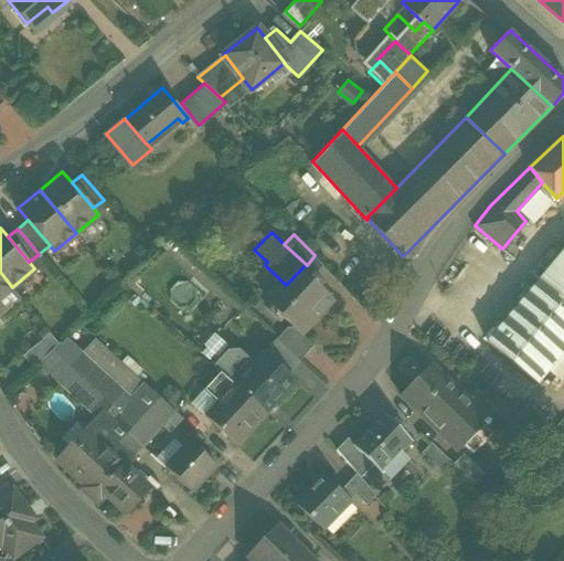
[(286,285),(269,303),(290,323),(302,334),(302,332),(333,299),(320,287),(325,283),(315,273),(323,264),(315,255),(307,265),(306,264),(286,285)]
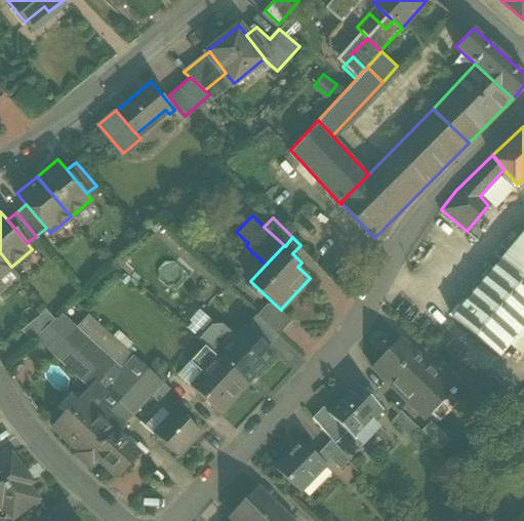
[(523,251),(511,268),(523,278),(523,251)]
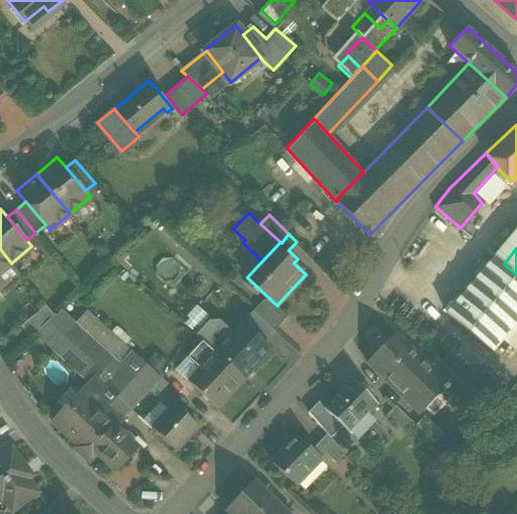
[(0,271),(11,263),(0,249),(0,271)]
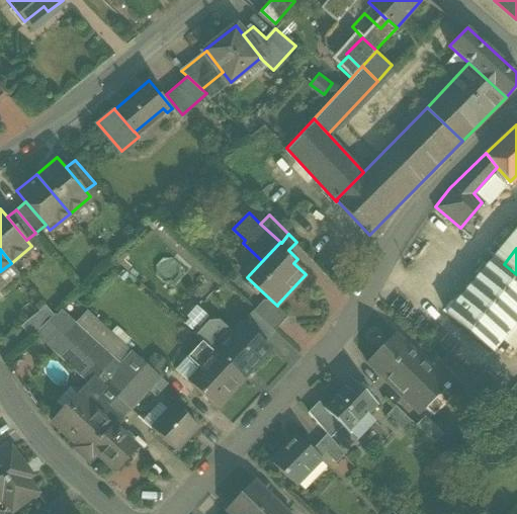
[(494,255),(446,311),(493,350),(516,321),(516,274),(504,264),(494,255)]
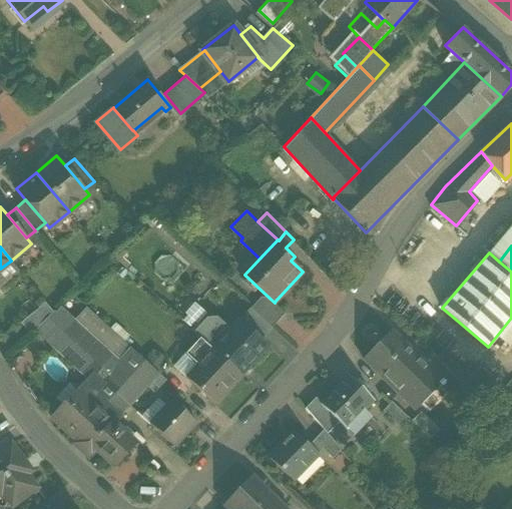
[(275,303),(264,293),(251,307),(273,327),(286,312),(275,302),(275,303)]
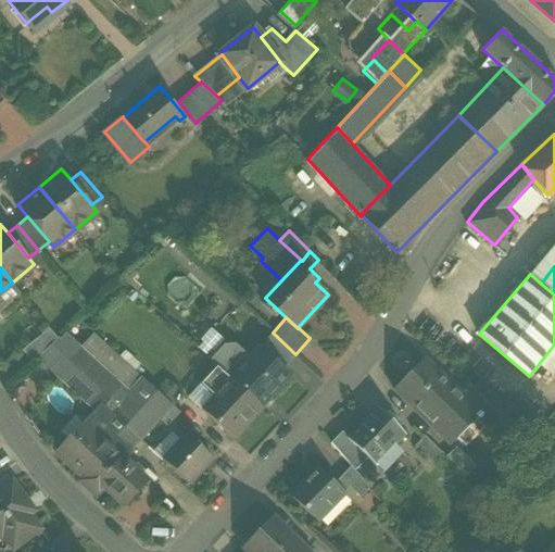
[(198,343),(209,351),(224,333),(213,324),(198,343)]
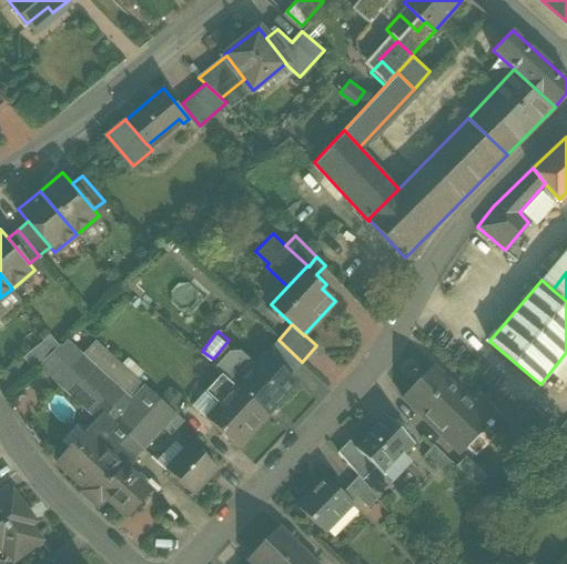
[(50,333),(22,358),(33,369),(38,364),(59,343),(50,333)]
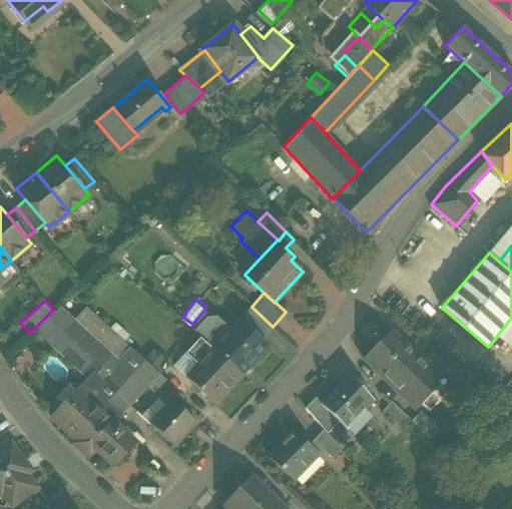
[(51,344),(73,319),(58,305),(53,310),(34,329),(51,344)]
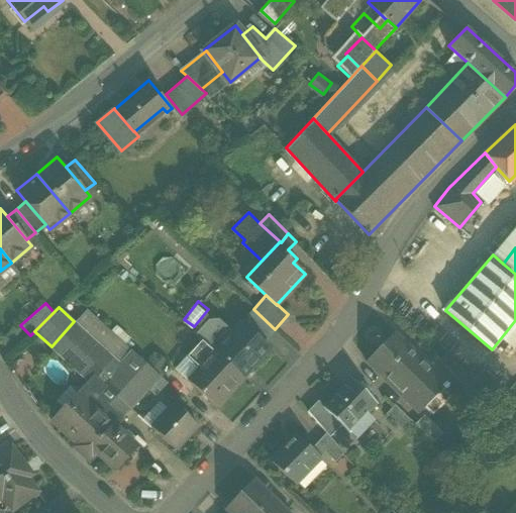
[(107,366),(113,371),(132,349),(85,307),(74,321),(114,356),(107,366)]
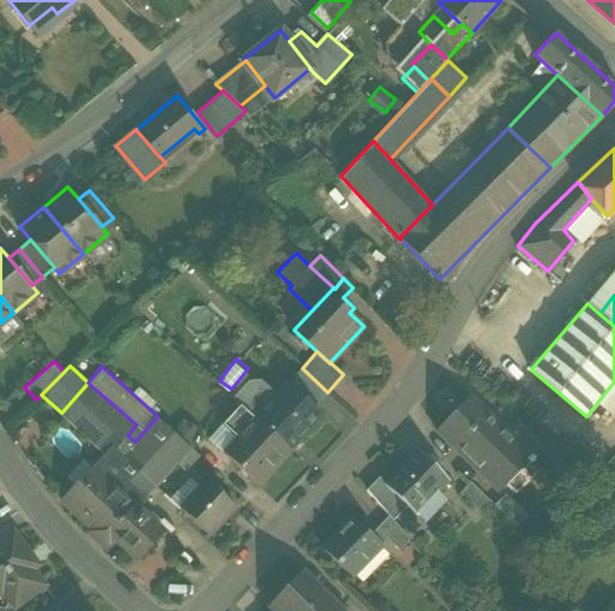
[(327,392),(302,368),(289,383),(314,405),(327,392)]
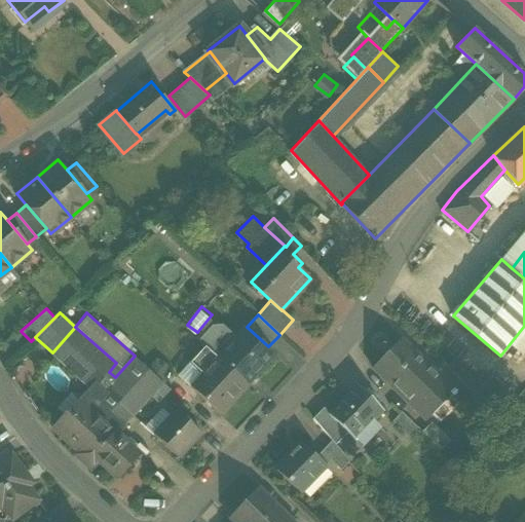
[(223,324),(213,325),(199,339),(205,344),(205,343),(219,356),(237,337),(223,324)]
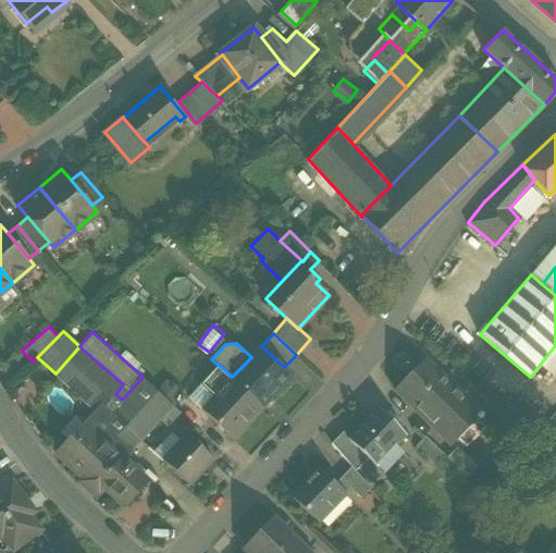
[(123,384),(79,346),(56,373),(99,413),(103,407),(115,394),(123,384)]
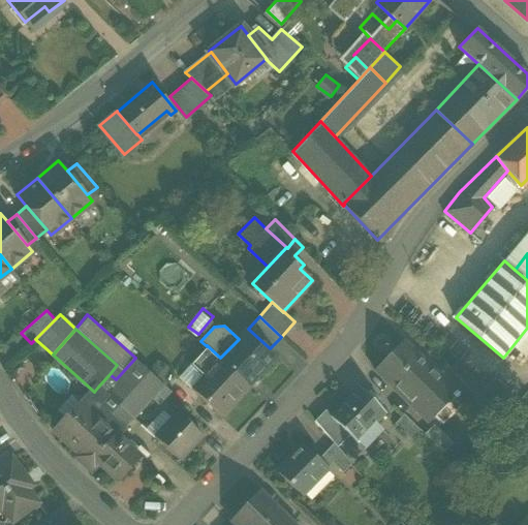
[(239,339),(220,358),(249,384),(277,356),(270,348),(248,329),(239,339)]
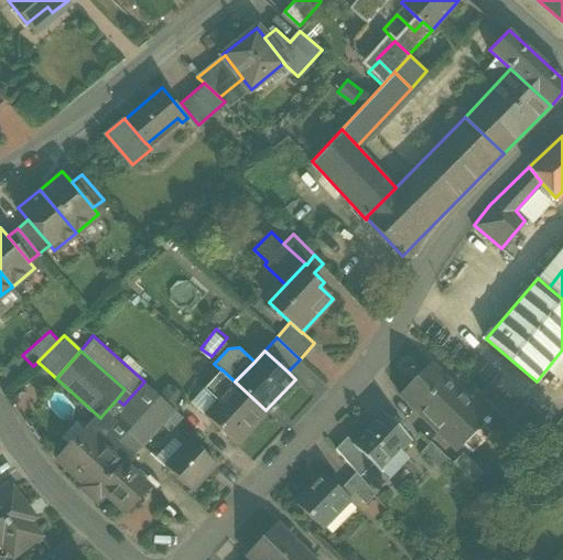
[(468,401),(430,365),(431,364),(430,363),(400,392),(401,394),(402,392),(457,447),(456,448),(457,449),(484,422),(486,424),(489,421),(488,419),(493,415),(474,396),(468,401)]
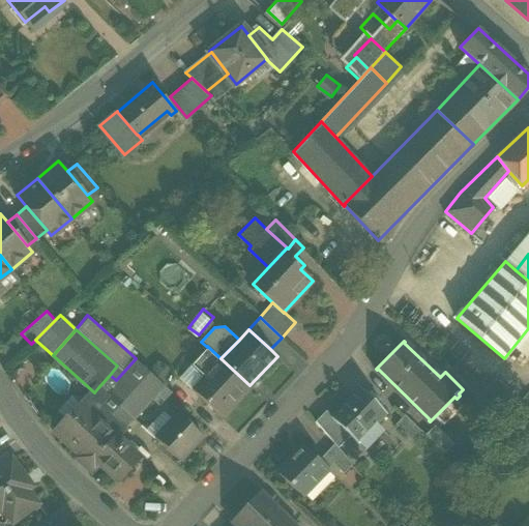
[(221,358),(207,346),(207,347),(190,364),(204,377),(193,389),(222,416),(250,385),(221,358)]
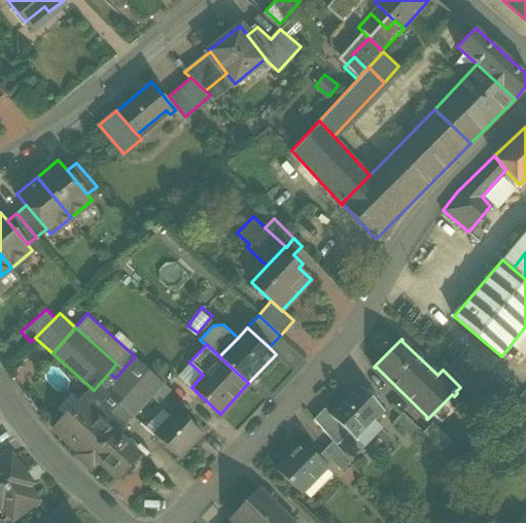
[(103,390),(97,398),(99,401),(124,423),(163,381),(135,356),(115,378),(103,390)]
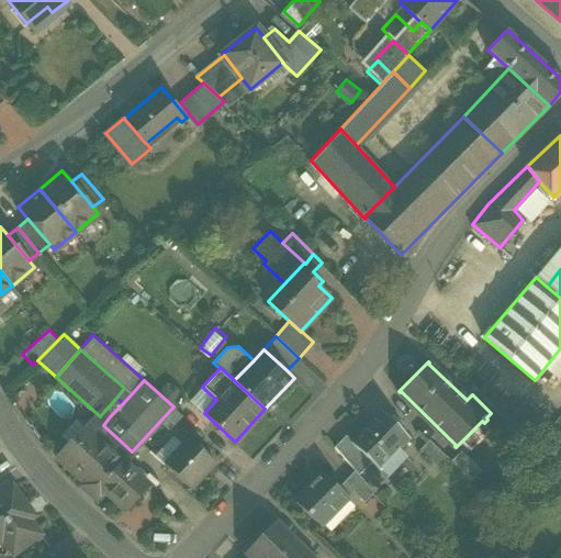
[(116,398),(104,411),(110,416),(123,403),(116,398)]
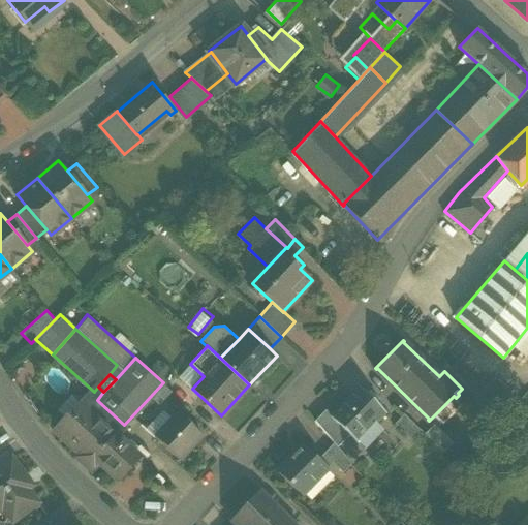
[(332,413),(331,414),(331,413),(330,414),(349,434),(358,441),(358,440),(359,440),(366,446),(383,428),(376,422),(385,412),(386,411),(359,384),(358,385),(358,387),(332,413)]
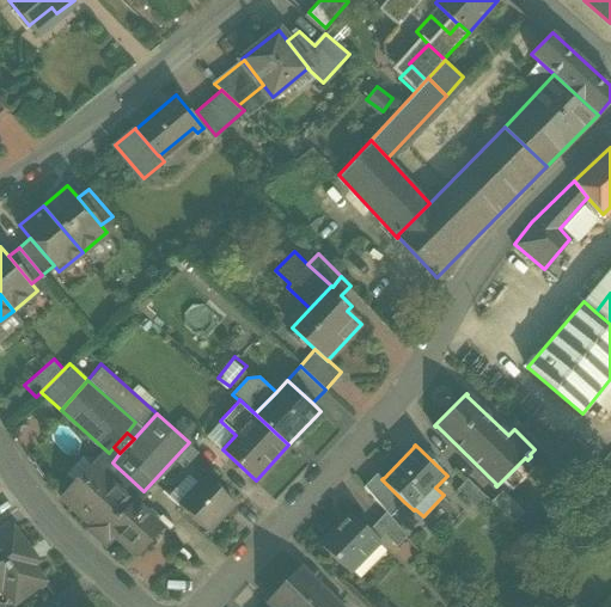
[(73,474),(74,485),(79,491),(99,470),(91,463),(87,466),(83,465),(73,474)]
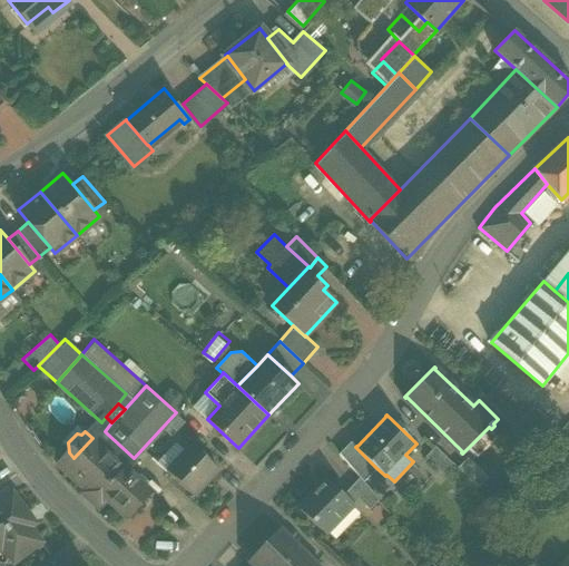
[(134,458),(107,433),(98,443),(125,468),(134,458)]
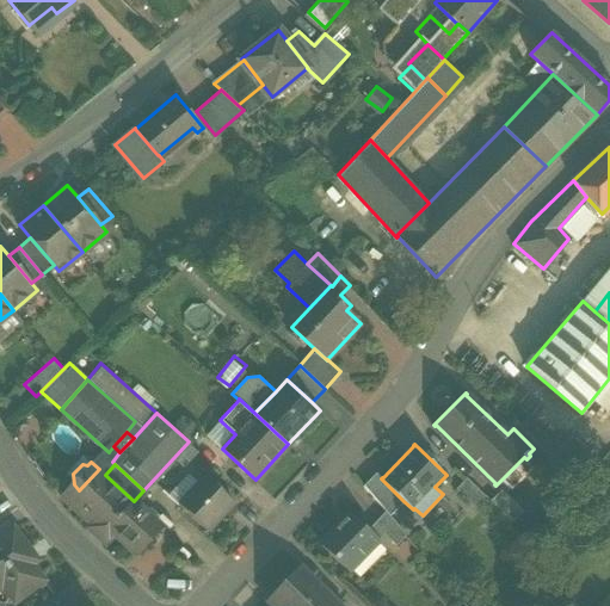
[(105,475),(99,469),(79,490),(69,501),(111,538),(115,533),(137,555),(162,526),(134,501),(105,475)]
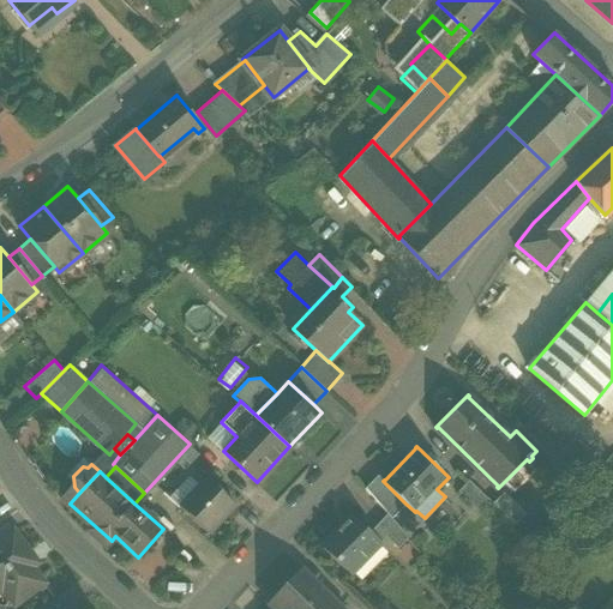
[(406,504),(383,481),(384,480),(384,481),(385,480),(378,474),(366,487),(388,512),(392,517),(406,504)]
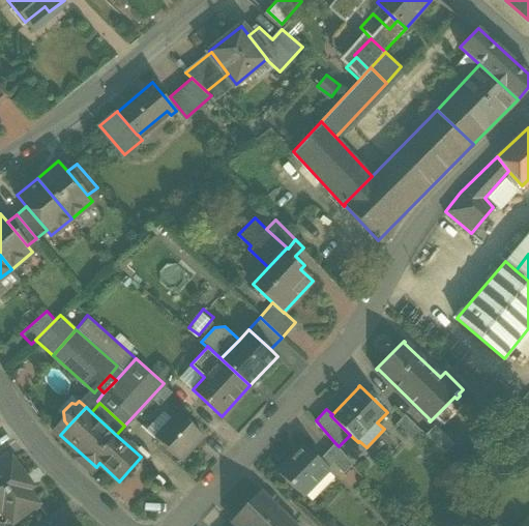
[(203,436),(177,411),(154,436),(179,460),(203,436)]
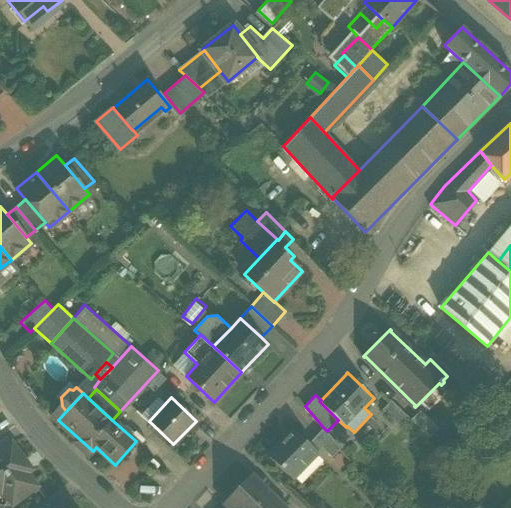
[(406,414),(391,399),(382,408),(397,423),(406,414)]
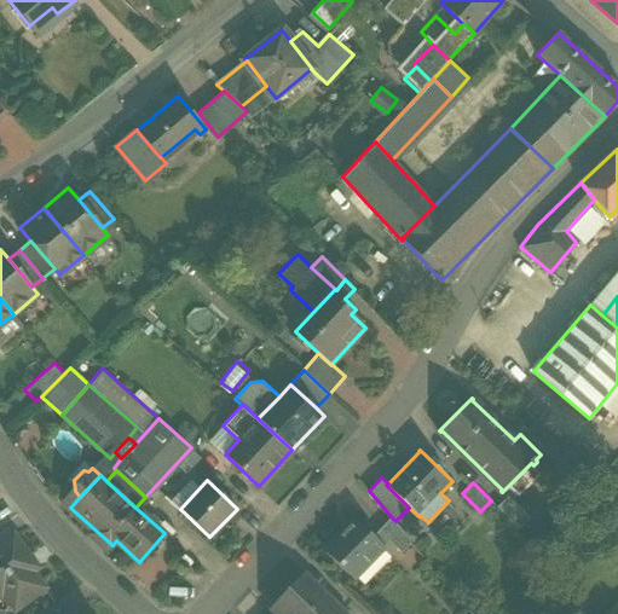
[(531,516),(508,494),(497,507),(520,528),(531,516)]
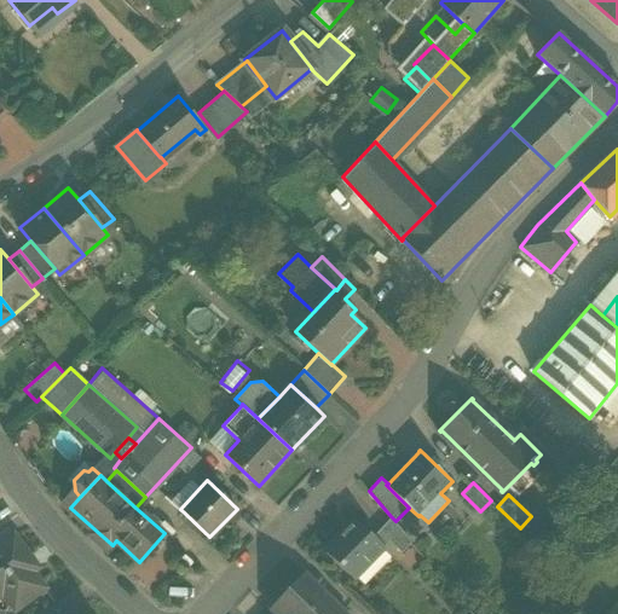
[(402,551),(411,540),(396,521),(391,516),(379,529),(402,551)]
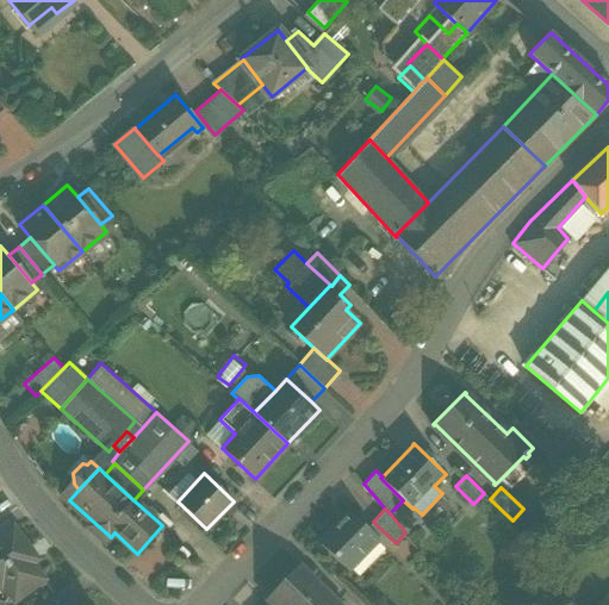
[(378,538),(350,511),(321,542),(348,569),(378,538)]
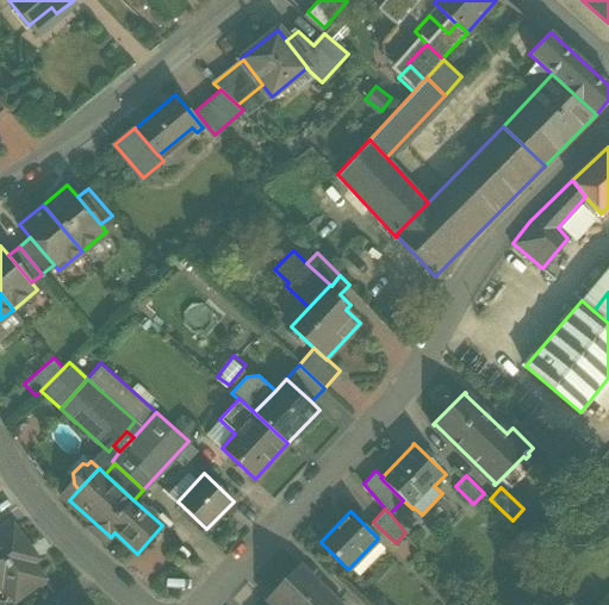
[(0,537),(0,585),(2,584),(14,599),(43,578),(24,553),(30,548),(14,528),(0,537)]
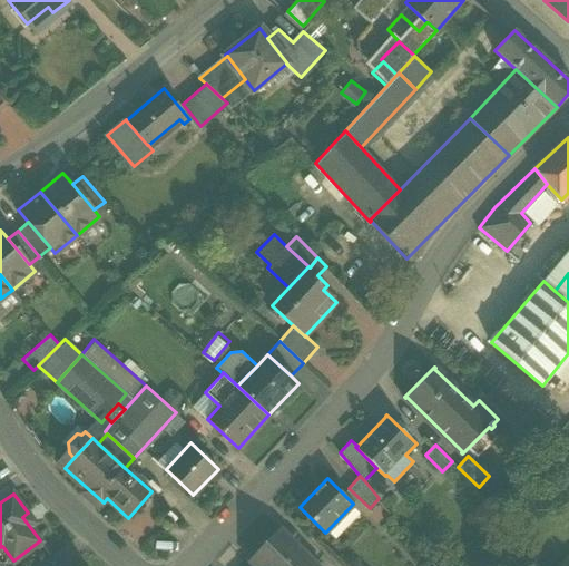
[(320,565),(282,527),(248,560),(253,565),(320,565)]
